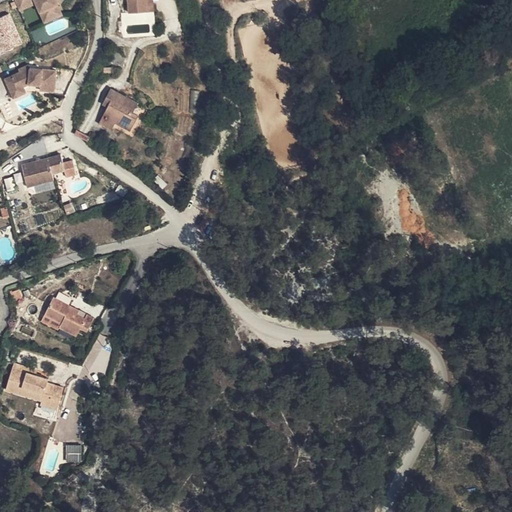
[(60,0),(29,0),(28,1),(16,6),(18,12),(35,5),(41,18),(56,11),(54,8),(60,0)]
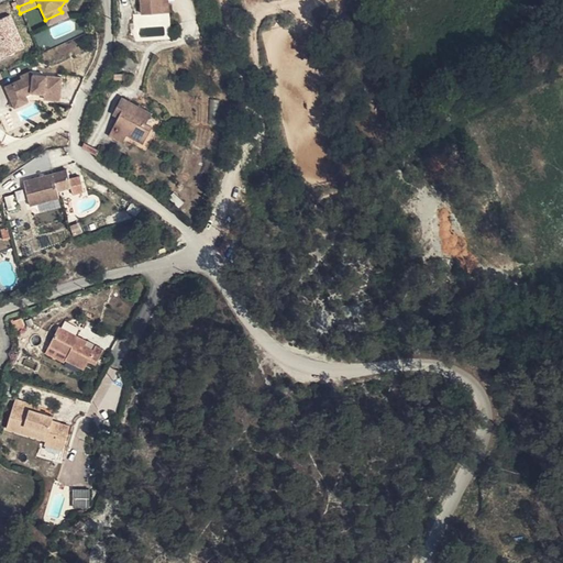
[(141,0),(142,14),(163,12),(161,0),(141,0)]
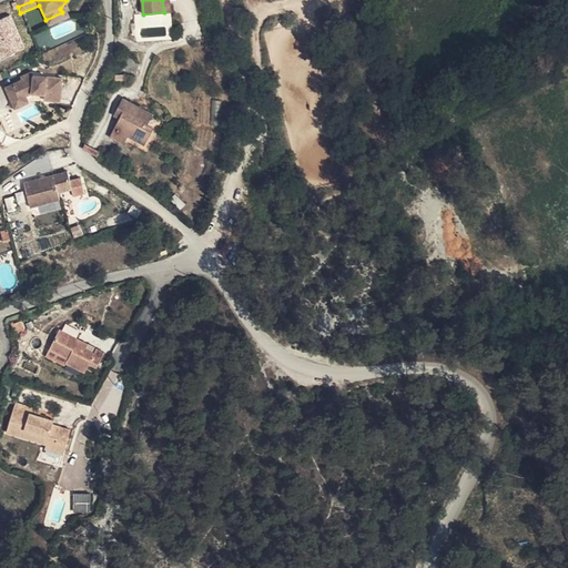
[(169,0),(162,0),(164,12),(171,12),(169,0)]
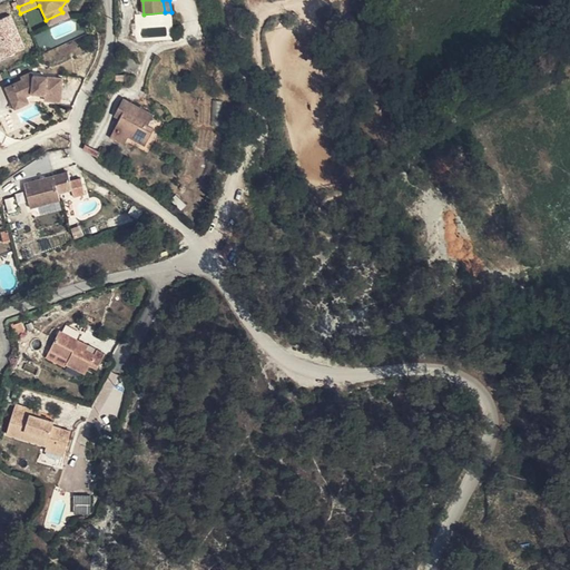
[(11,12),(0,17),(0,51),(2,58),(28,46),(11,12)]
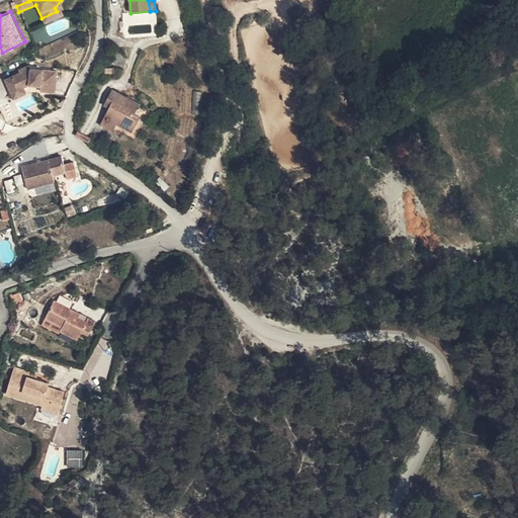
[(60,17),(57,11),(41,18),(45,24),(60,17)]
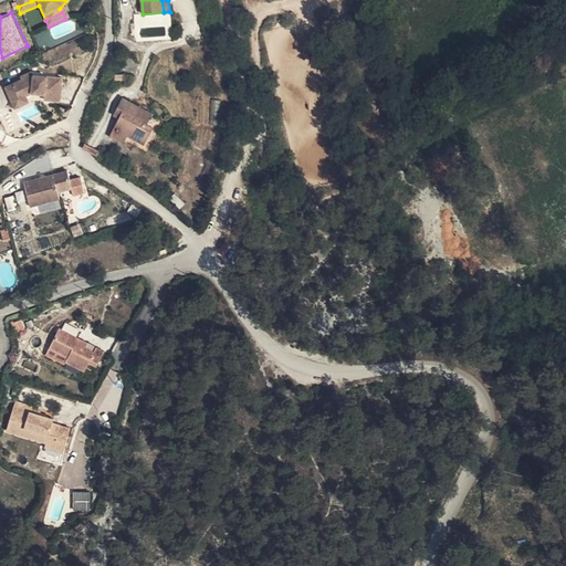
[(10,100),(22,94),(30,91),(42,90),(41,97),(58,100),(60,76),(31,73),(30,70),(19,74),(20,77),(3,85),(10,100)]
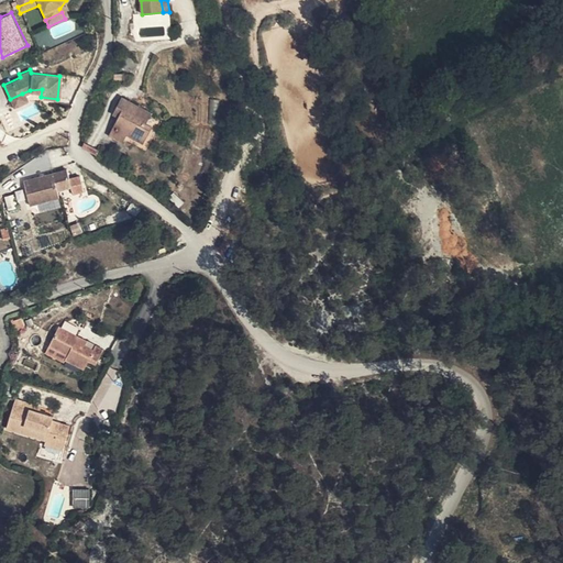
[(25,99),(22,94),(10,99),(12,106),(25,99)]
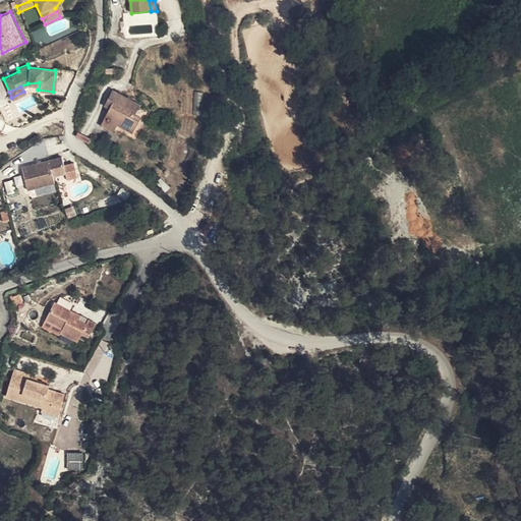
[(139,106),(112,92),(107,102),(112,104),(110,108),(101,125),(113,132),(117,124),(132,132),(139,118),(134,115),(138,108),(139,106)]
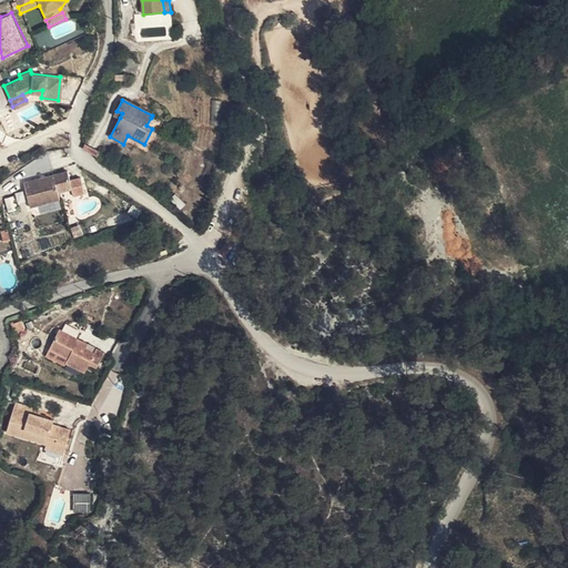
[(82,149),(97,156),(100,152),(84,144),(82,149)]
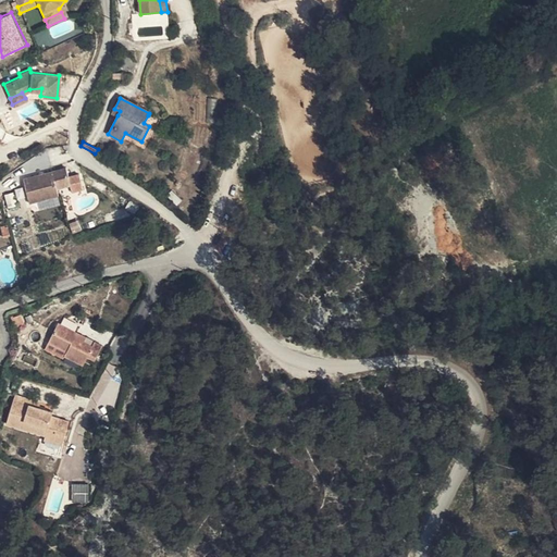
[(83,189),(78,175),(69,177),(65,169),(23,180),(29,205),(59,197),(57,189),(70,186),(72,193),(83,189)]
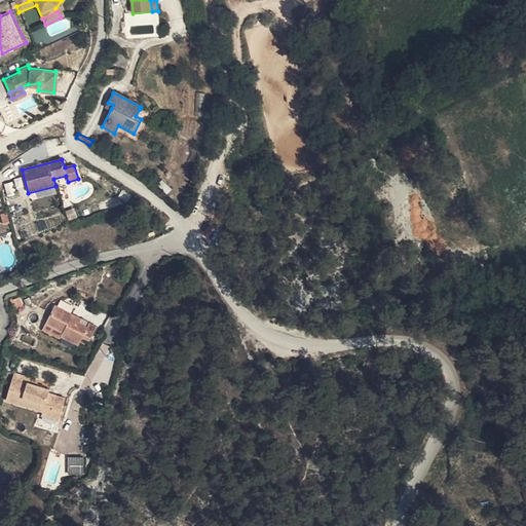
[(9,222),(7,213),(1,215),(3,224),(9,222)]
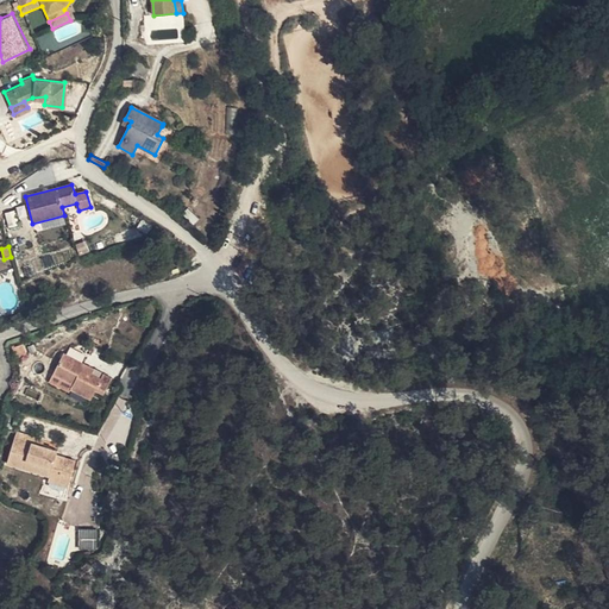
[(23,345),(12,350),(16,359),(26,356),(24,349),(23,345)]
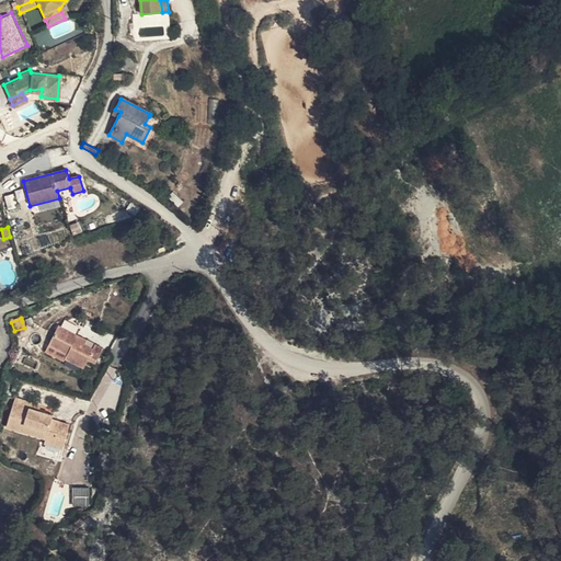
[(75,340),(77,335),(58,327),(48,345),(67,354),(66,358),(83,367),(88,359),(95,363),(103,347),(95,344),(93,350),(84,345),(75,340)]
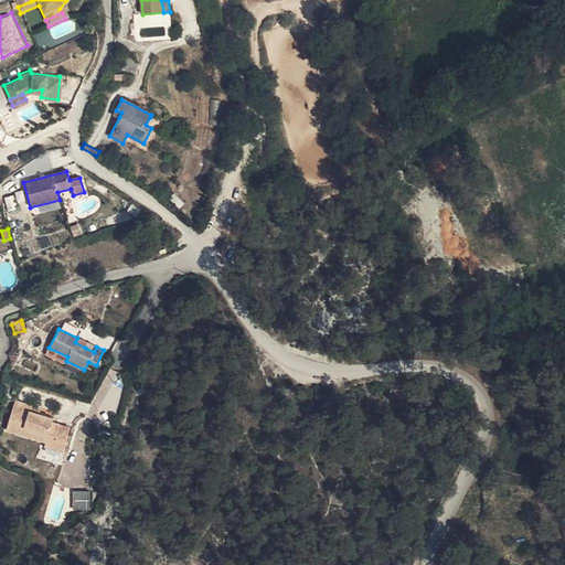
[(87,342),(77,338),(75,342),(85,348),(87,342)]
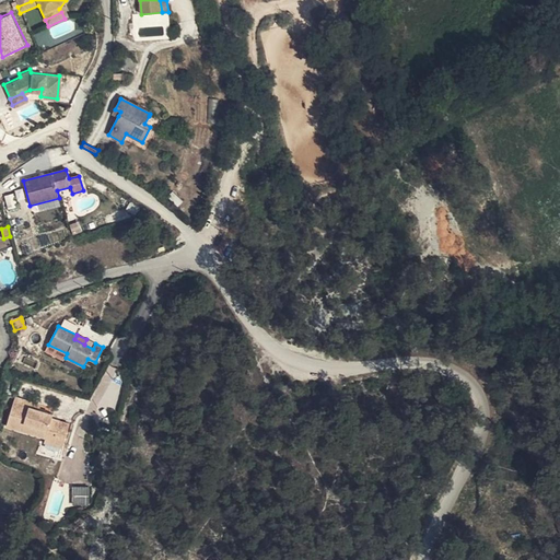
[(67,353),(48,345),(45,351),(63,360),(66,358),(67,353)]
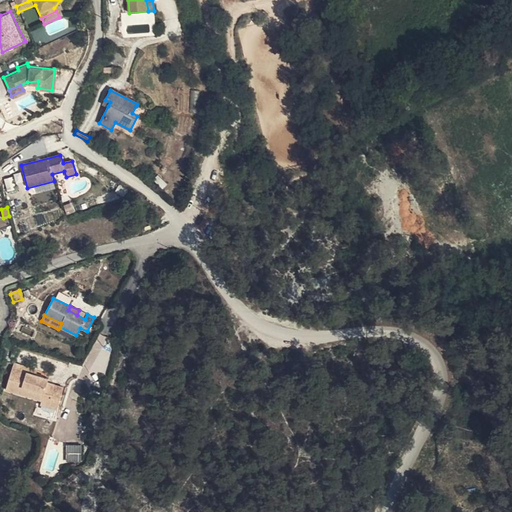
[(14,364),(12,368),(27,372),(27,373),(35,375),(37,371),(14,364)]
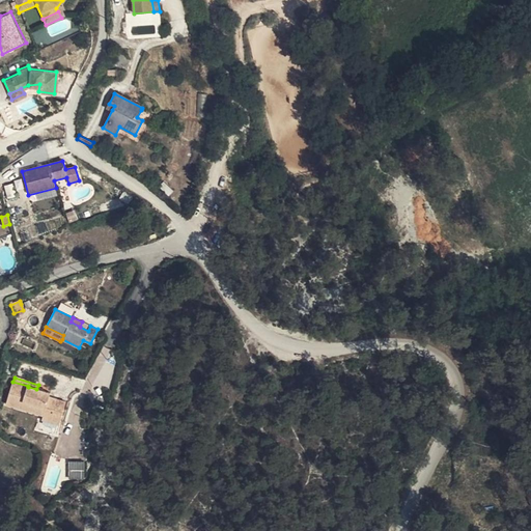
[(28,386),(12,382),(6,404),(44,415),(45,409),(53,411),(52,413),(61,416),(65,402),(49,397),(50,393),(36,389),(28,387),(28,386)]
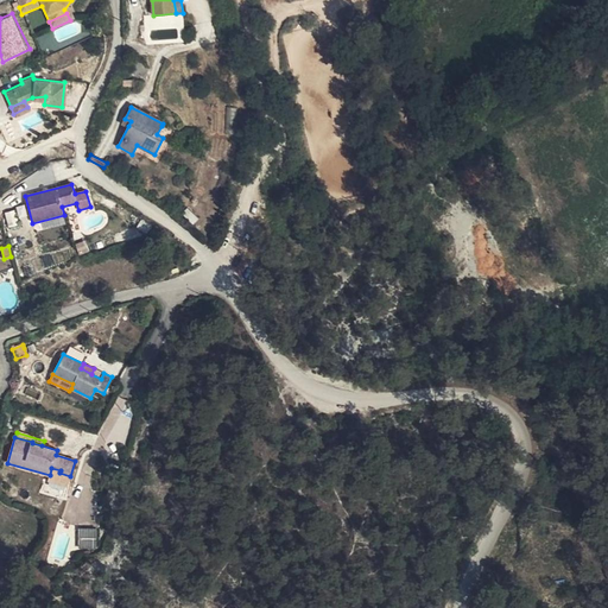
[(51,468),(50,475),(48,480),(68,487),(70,476),(59,473),(61,470),(51,468)]
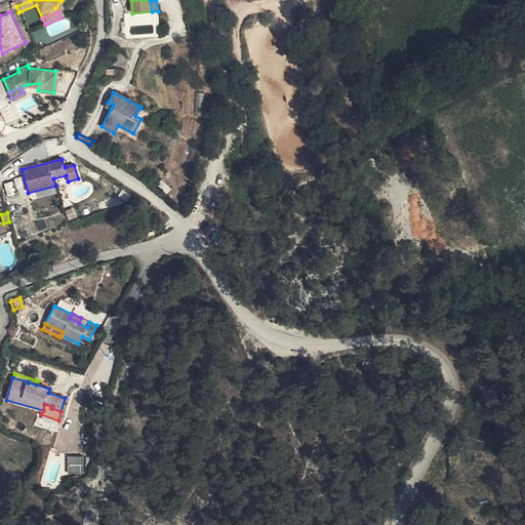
[(82,456),(68,456),(68,470),(82,470),(82,456)]
